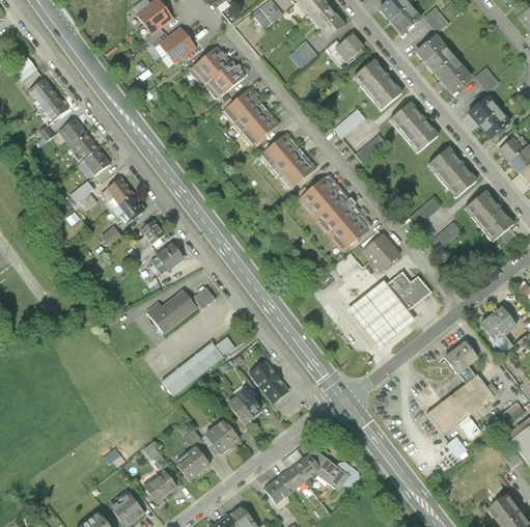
[(154,0),(137,12),(145,23),(166,7),(160,0),(154,0)]
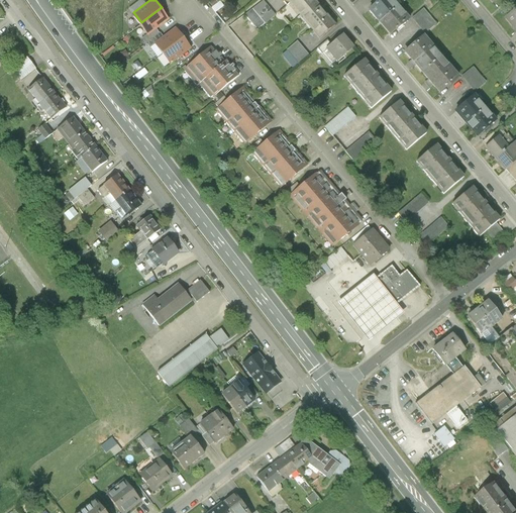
[(219,0),(212,5),(216,9),(224,3),(222,0),(219,0)]
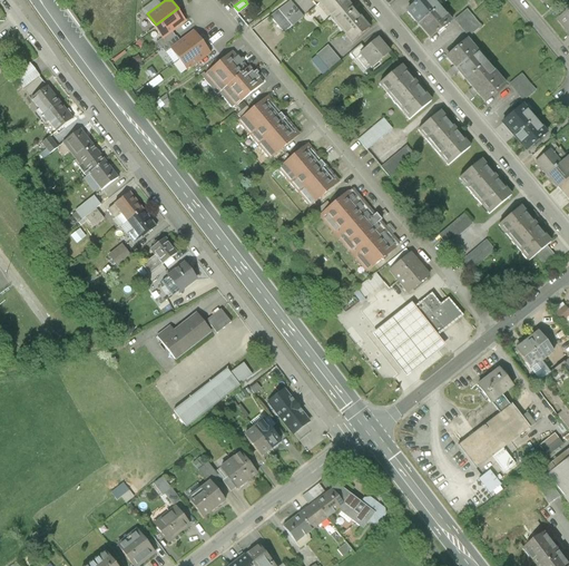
[(288,0),(280,7),(291,20),(293,23),(304,13),(293,0),(288,0)]
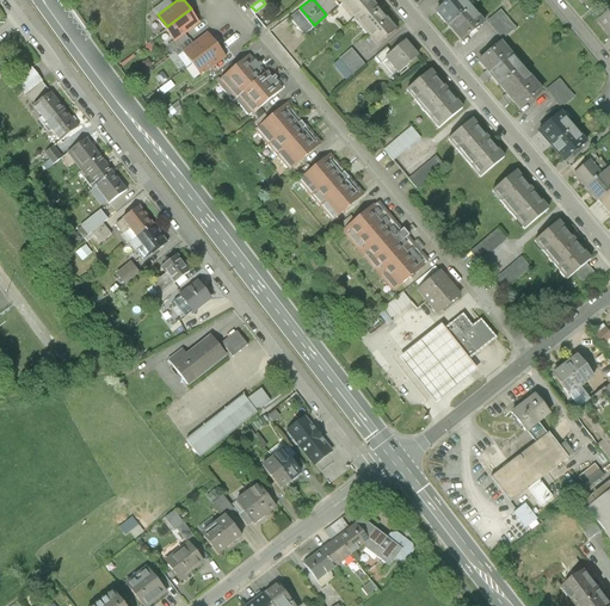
[(375,1),(374,0),(342,0),(343,1),(344,0),(349,0),(361,14),(375,1)]
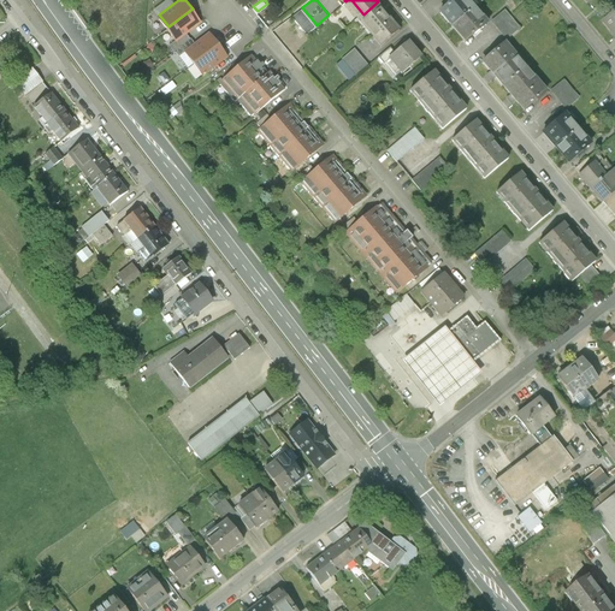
[(449,0),(448,1),(449,3),(441,9),(453,23),(475,5),(471,0),(449,0)]
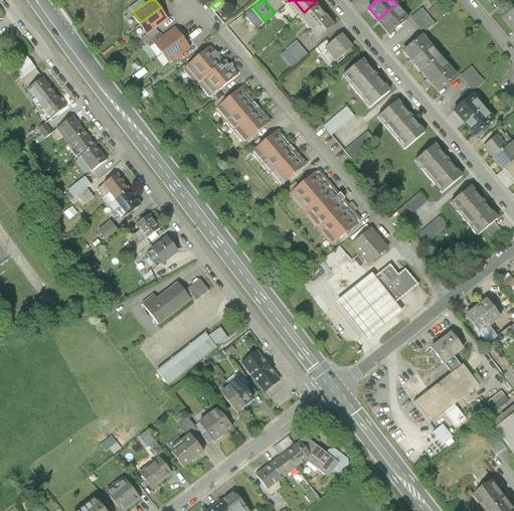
[(334,23),(316,1),(304,12),(315,25),(312,28),(319,36),(334,23)]
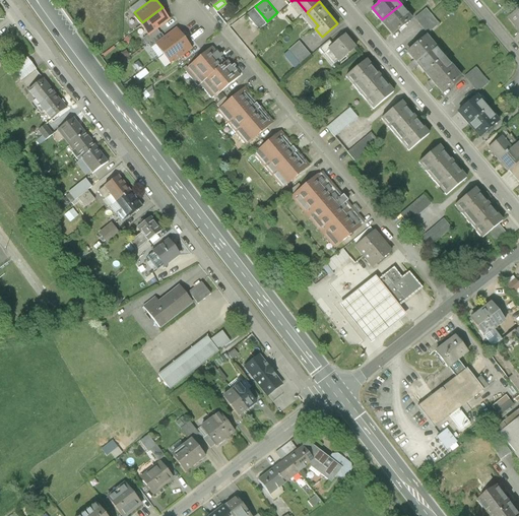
[(401,4),(382,19),(393,33),(399,26),(400,27),(406,22),(405,22),(411,16),(401,4)]
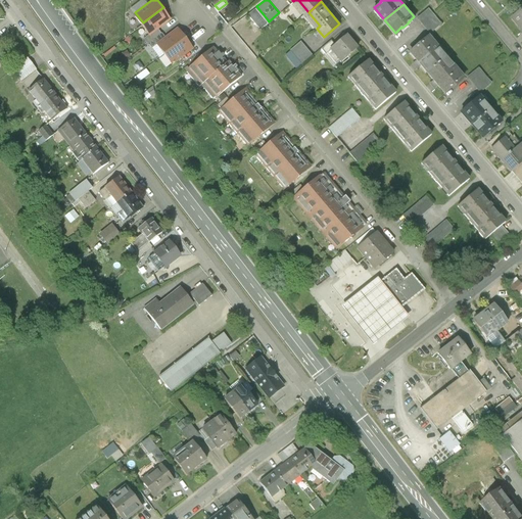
[(267,18),(256,6),(248,11),(259,25),(267,18)]
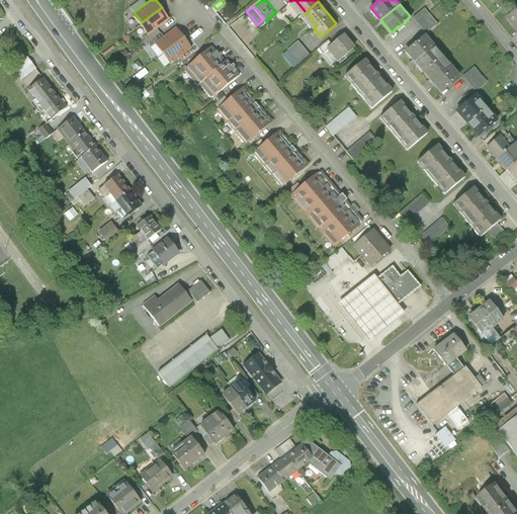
[(162,7),(142,22),(149,31),(157,25),(169,16),(162,7)]
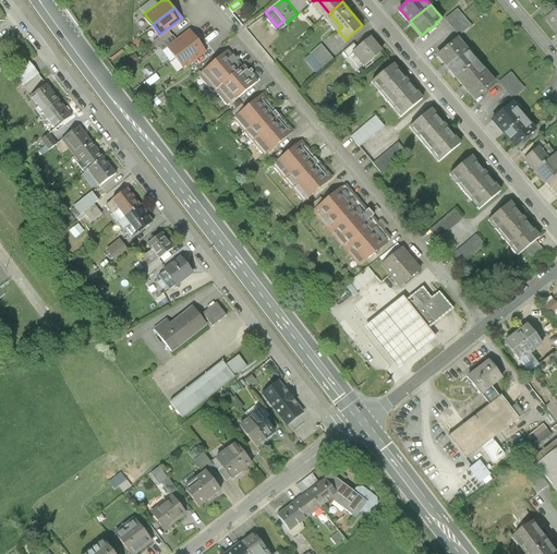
[(458,8),(447,16),(451,22),(462,13),(458,8)]
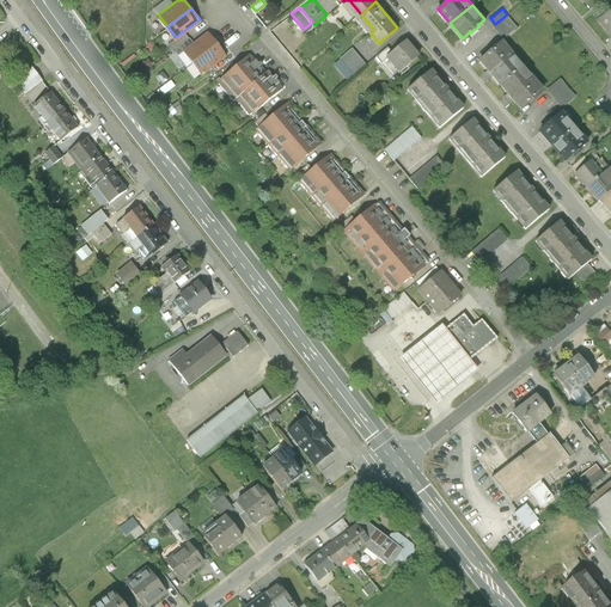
[(610,8),(599,19),(610,32),(610,8)]
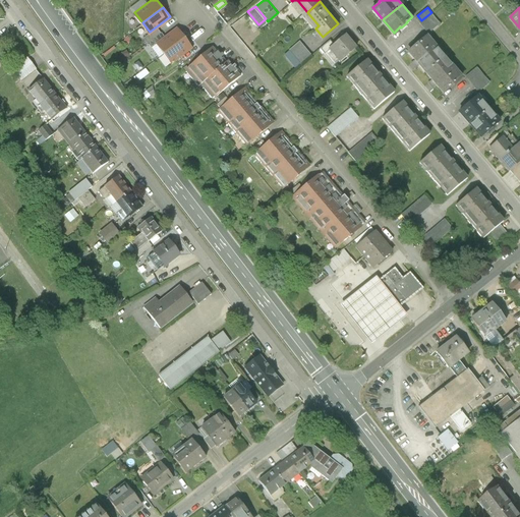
[(431,12),(421,20),(429,30),(439,21),(431,12)]
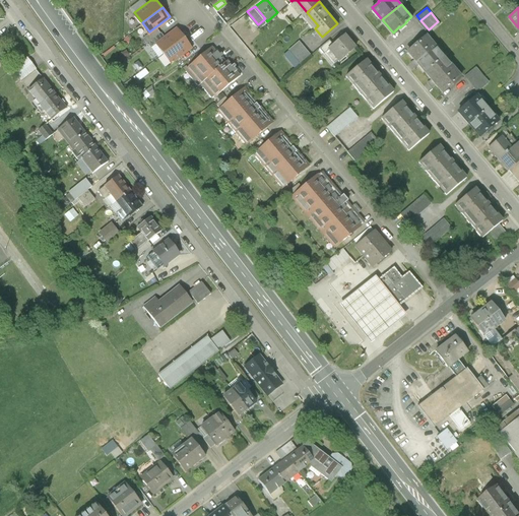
[(157,25),(149,31),(144,36),(147,41),(148,41),(161,30),(157,25)]
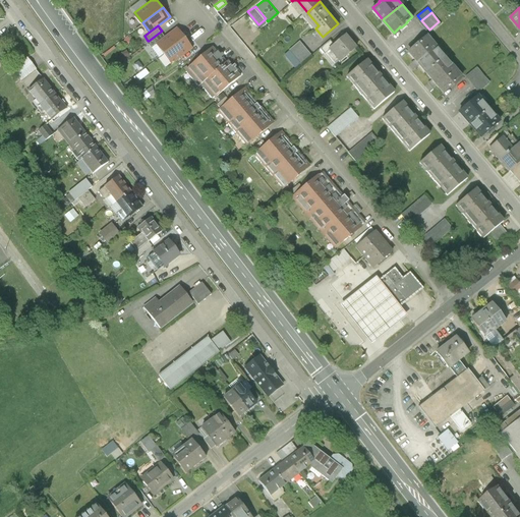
[(166,35),(157,42),(165,51),(185,36),(177,26),(166,35)]
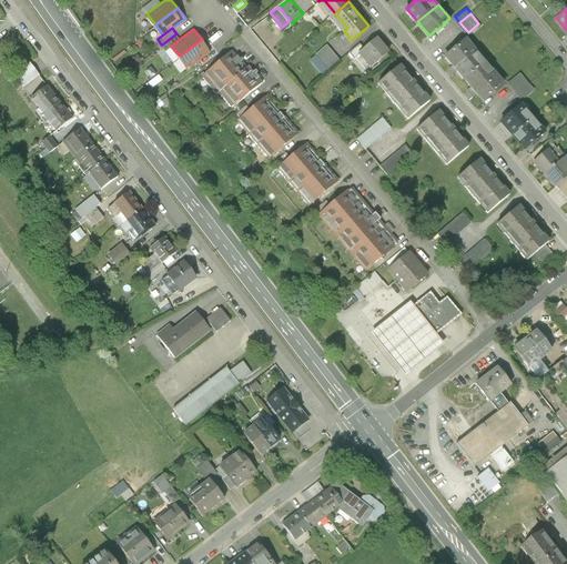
[(176,33),(162,44),(165,50),(171,46),(181,38),(176,33)]
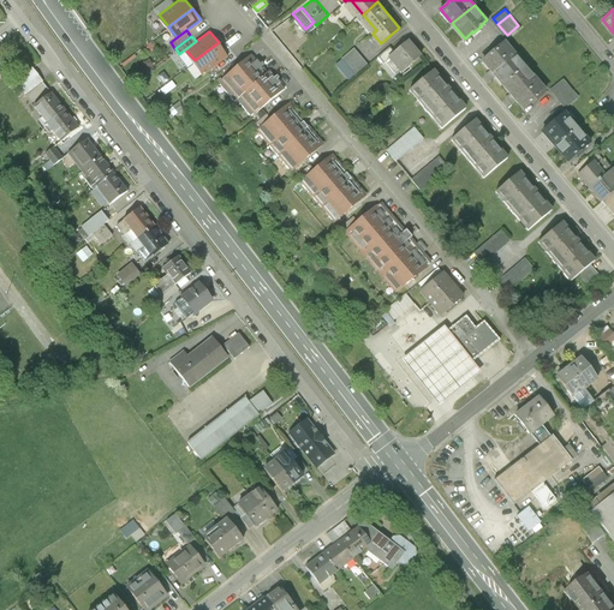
[(394,49),(389,54),(389,55),(401,70),(416,57),(421,53),(409,39),(394,49)]
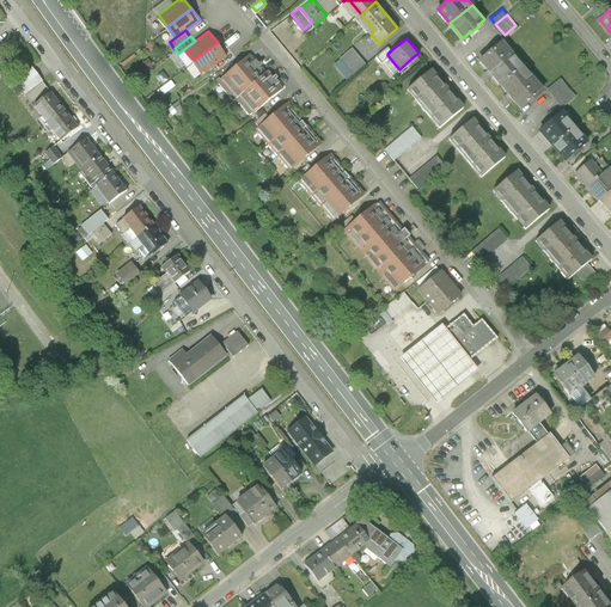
[(523,65),(502,41),(481,59),(500,83),(523,65)]
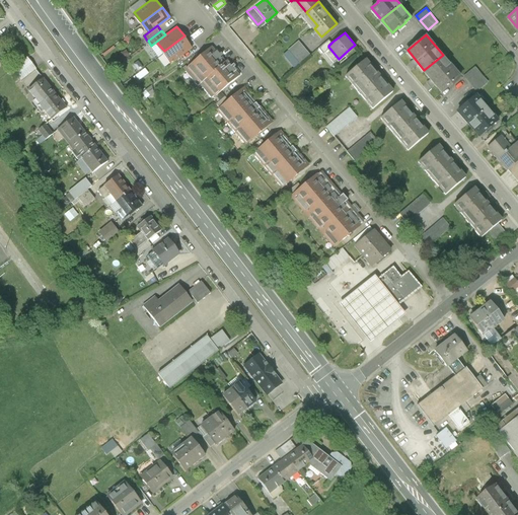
[(185,35),(164,51),(171,61),(192,46),(185,35)]
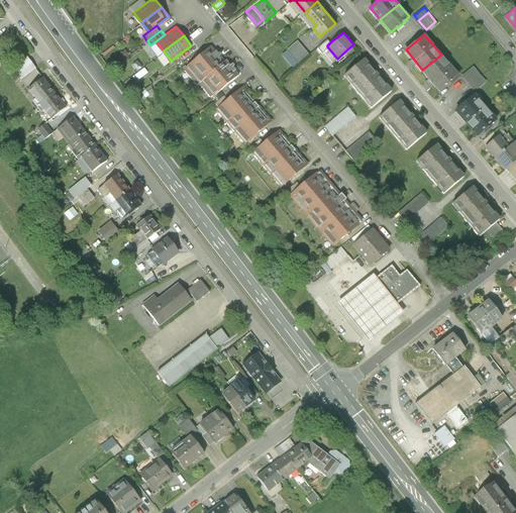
[(328,37),(317,45),(322,50),(327,46),(327,45),(331,41),(328,37)]
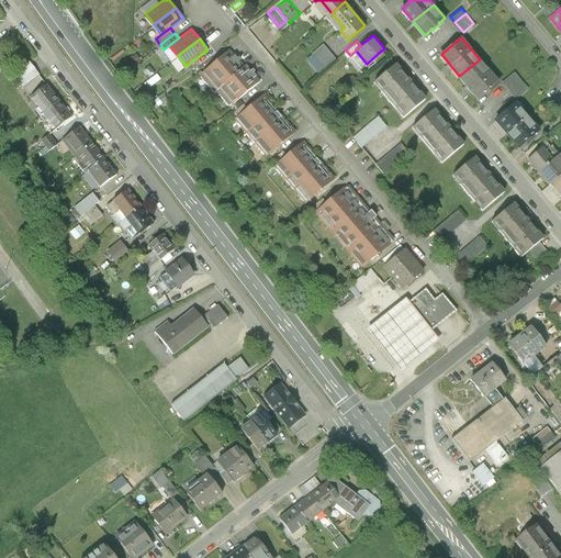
[(336,58),(323,42),(312,52),(325,67),(336,58)]
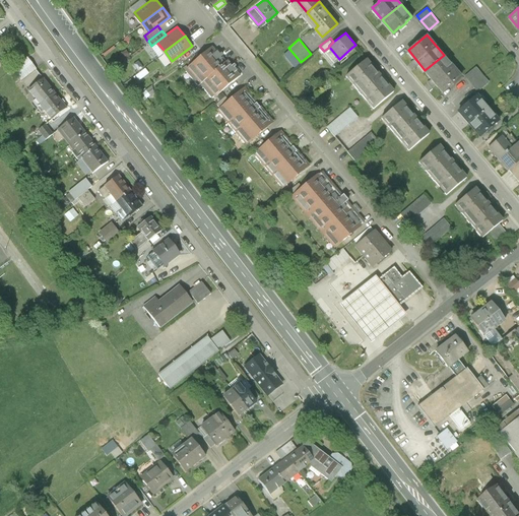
[(213,45),(197,58),(197,57),(188,64),(189,66),(187,68),(199,82),(201,81),(224,61),(222,59),(224,58),(213,45)]
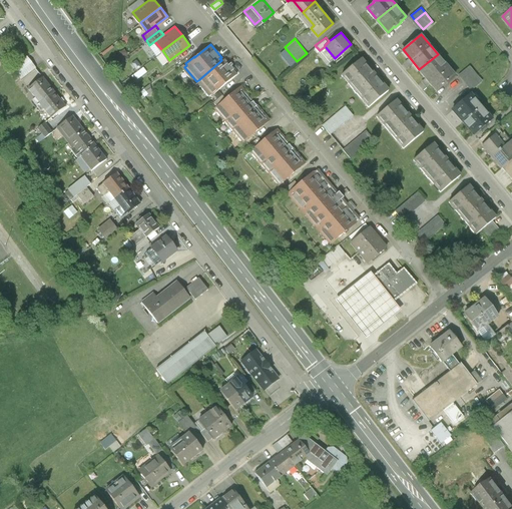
[(36,65),(27,54),(13,65),(21,76),(36,65)]
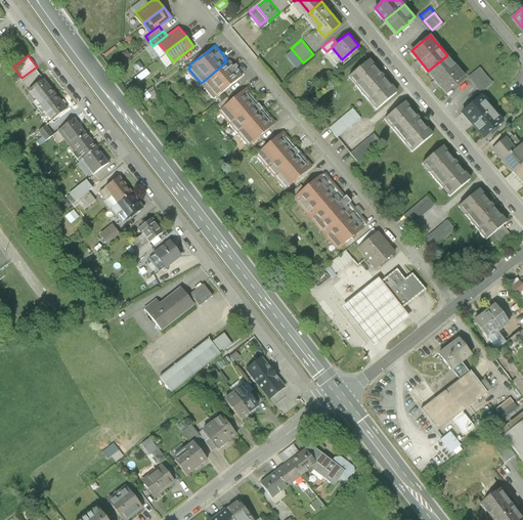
[(465,76),(447,55),(428,71),(445,91),(465,76)]
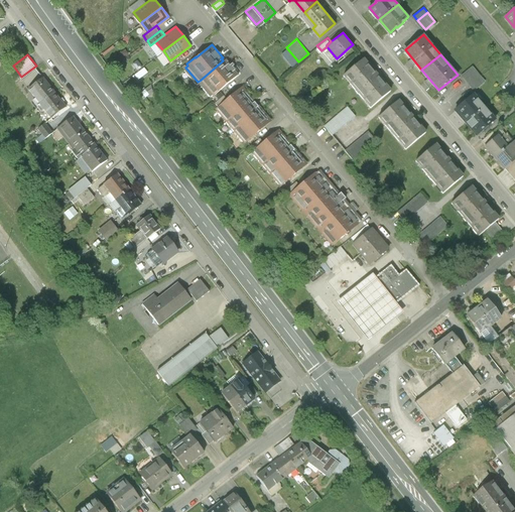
[(390,89),(363,56),(344,74),(370,105),(390,89)]
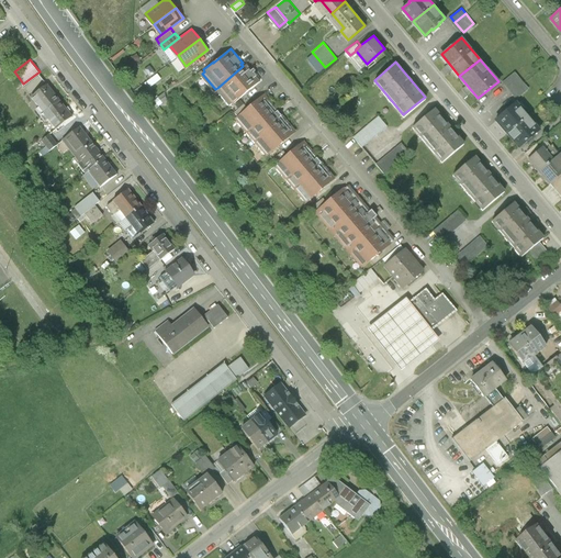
[(245,69),(243,66),(217,88),(231,103),(233,101),(234,102),(260,79),(249,66),(245,69)]
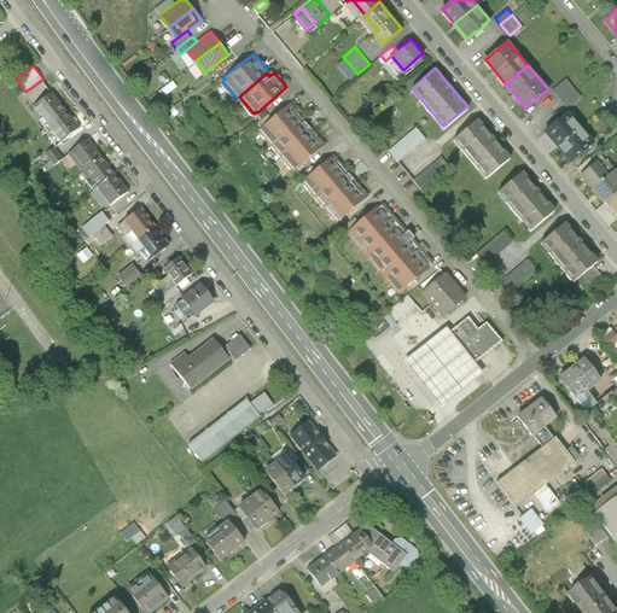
[(575,89),(566,79),(554,89),(563,99),(575,89)]
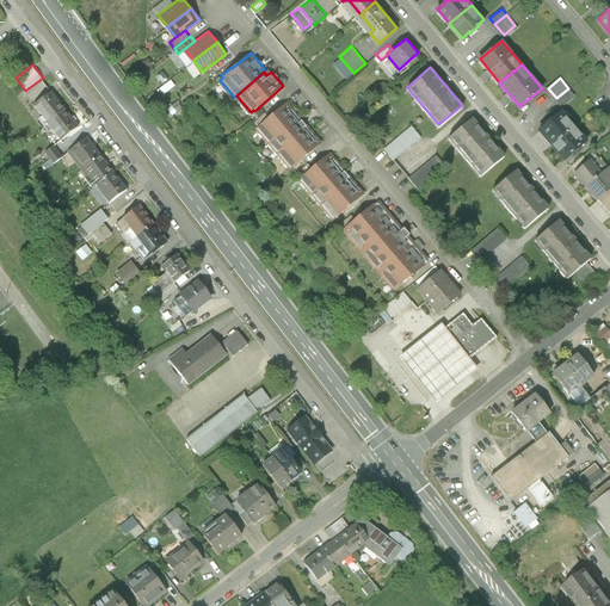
[(568,88),(556,98),(562,105),(574,94),(568,88)]
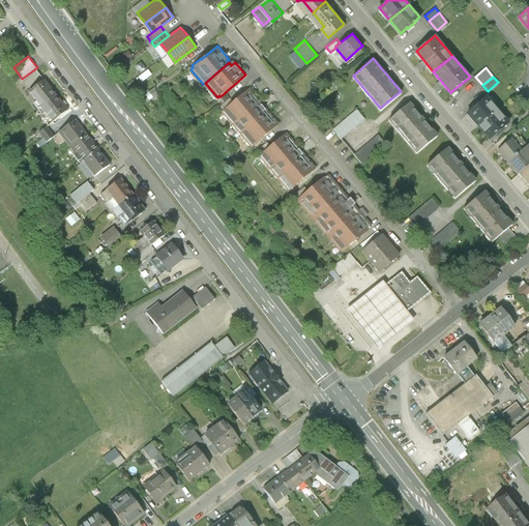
[(45,78),(30,89),(37,99),(34,101),(38,107),(57,92),(45,78)]
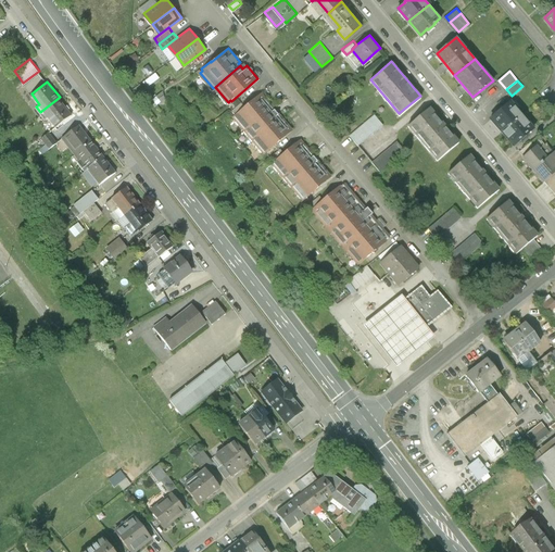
[(270,102),(262,92),(249,103),(246,105),(237,114),(236,114),(238,116),(236,117),(241,124),(242,124),(246,127),(244,128),(254,139),(255,138),(259,142),(257,143),(263,149),(264,148),(266,150),(279,139),(292,128),(285,118),(284,120),(278,114),(279,113),(277,111),(275,108),(274,109),(269,103),(270,102)]
